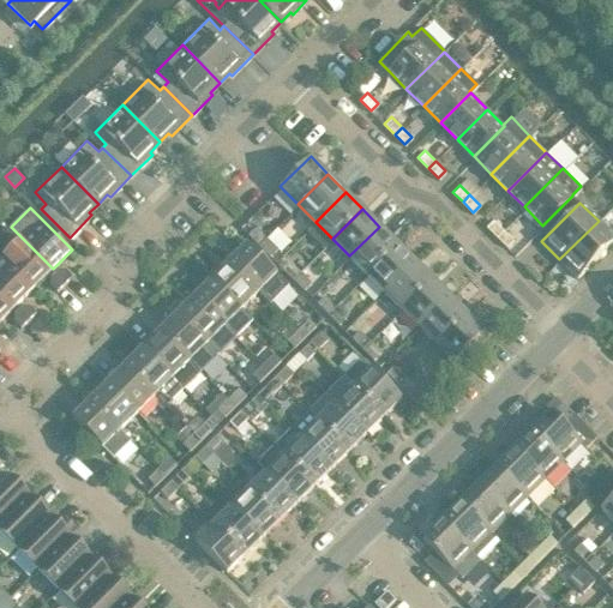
[(496,235),(503,228),(493,218),(486,226),(496,235)]
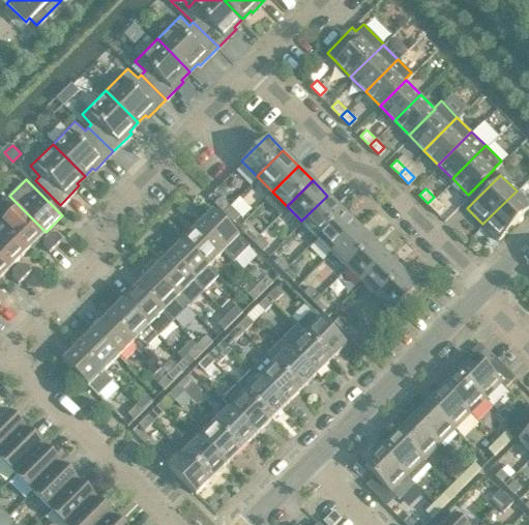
[(497,239),(505,231),(528,207),(528,203),(517,191),(482,224),(497,239)]
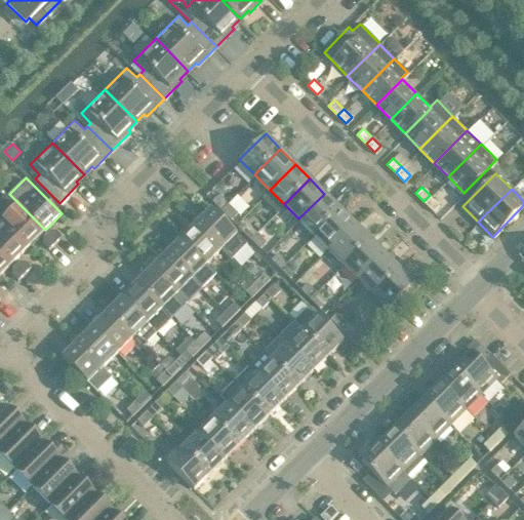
[(45,230),(9,194),(8,192),(0,199),(0,216),(3,220),(3,218),(30,245),(45,230)]
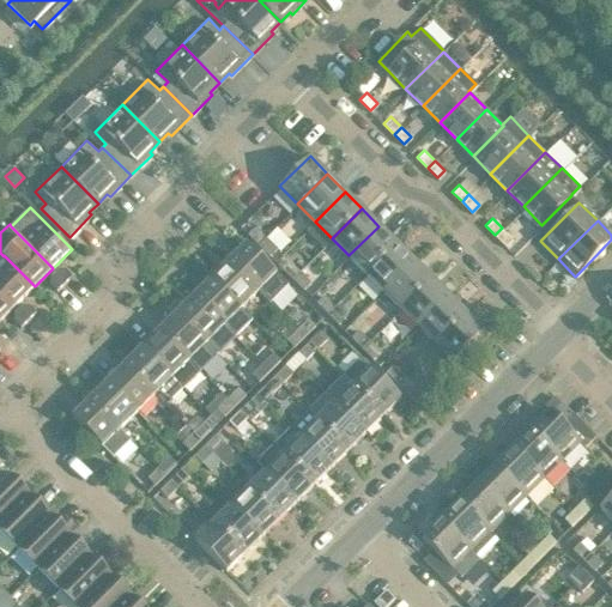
[(258,243),(266,236),(255,224),(247,232),(258,243)]
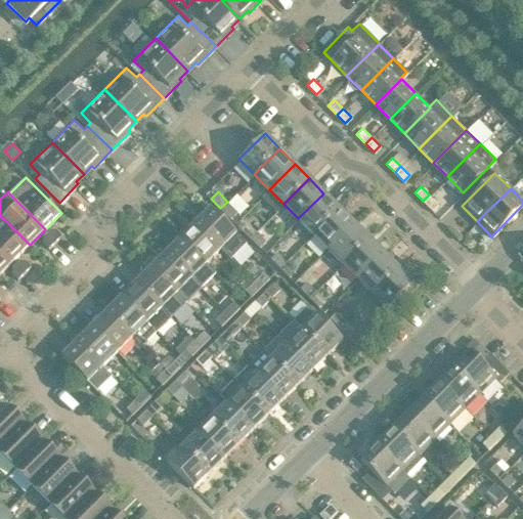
[(312,233),(339,208),(323,193),(298,218),(312,233)]
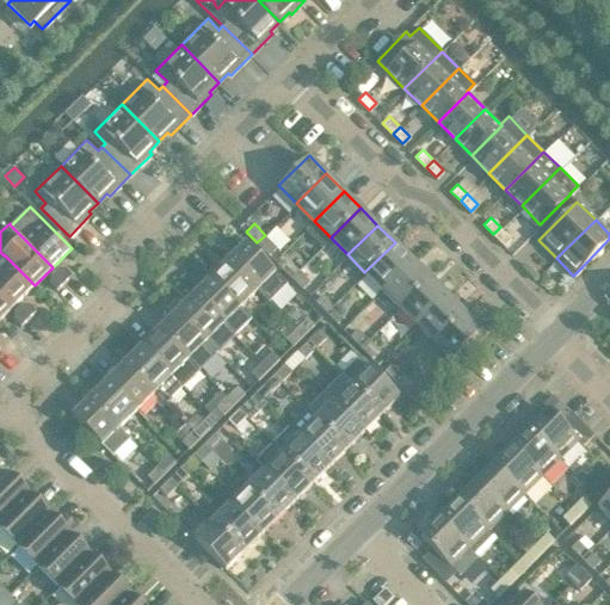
[(500,227),(493,234),(504,245),(511,238),(500,227)]
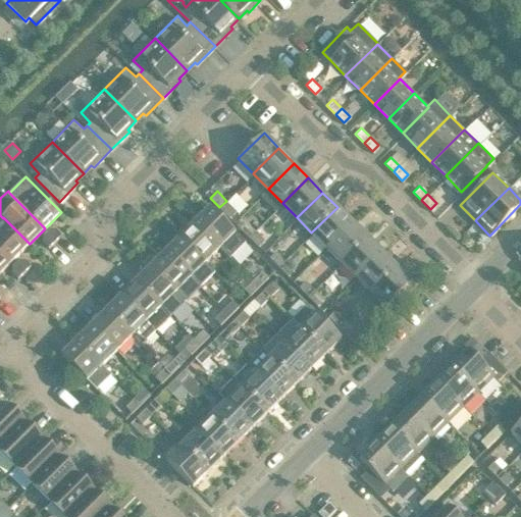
[(226,201),(219,207),(229,216),(236,210),(226,201)]
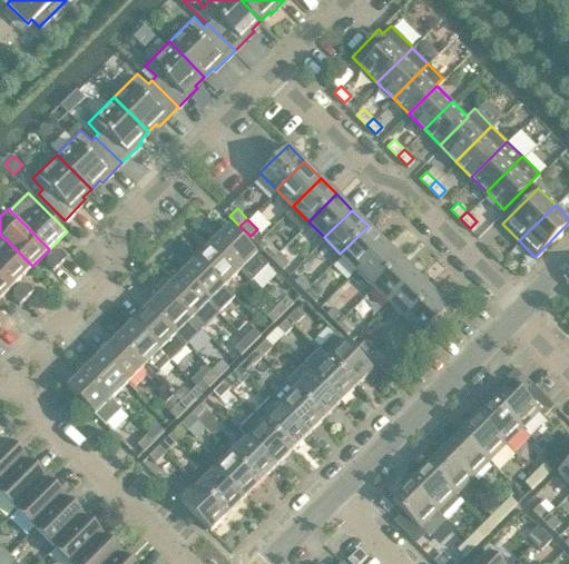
[(229,224),(212,241),(239,268),(249,279),(267,261),(256,251),(229,224)]
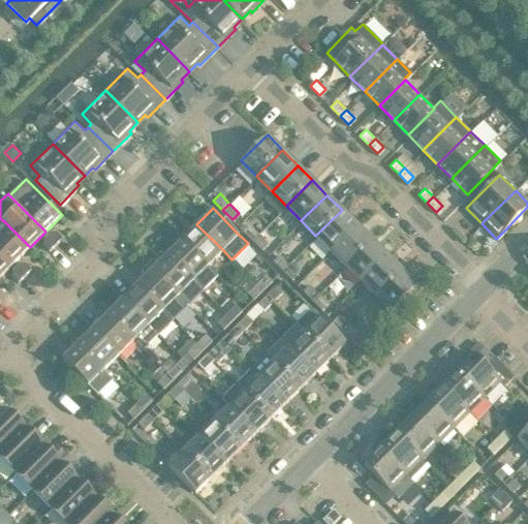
[(331,250),(356,224),(342,210),(315,236),(331,250)]
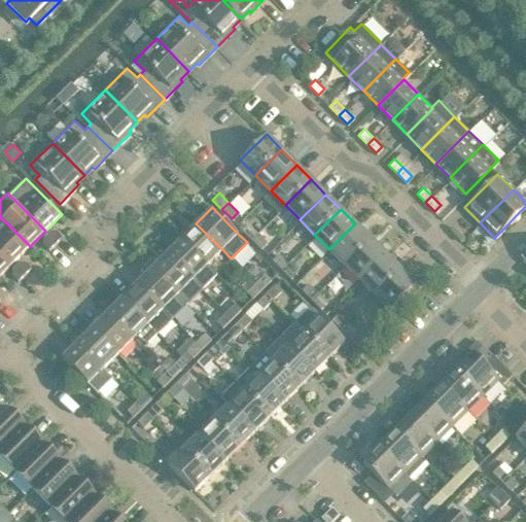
[(0,246),(14,262),(30,246),(3,219),(3,220),(0,222),(0,246)]
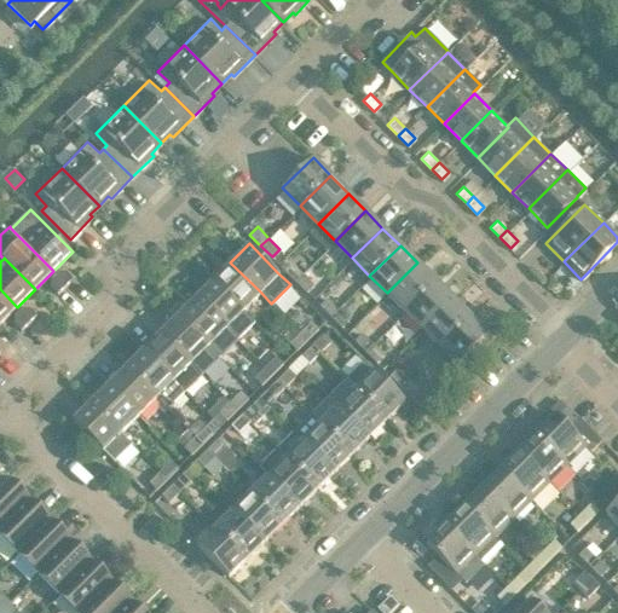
[(295,281),(302,272),(292,261),(284,270),(295,281)]
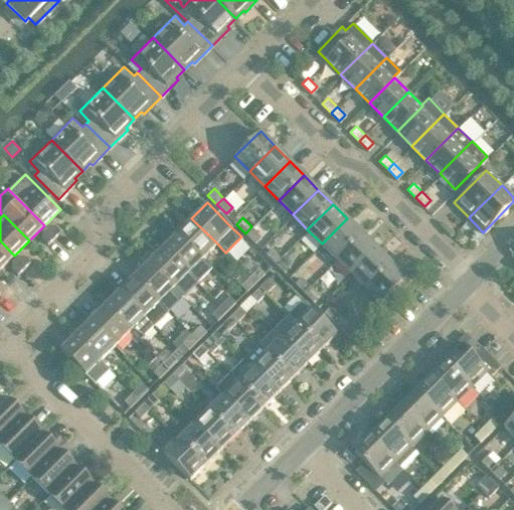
[(202,257),(216,242),(191,218),(177,232),(202,257)]
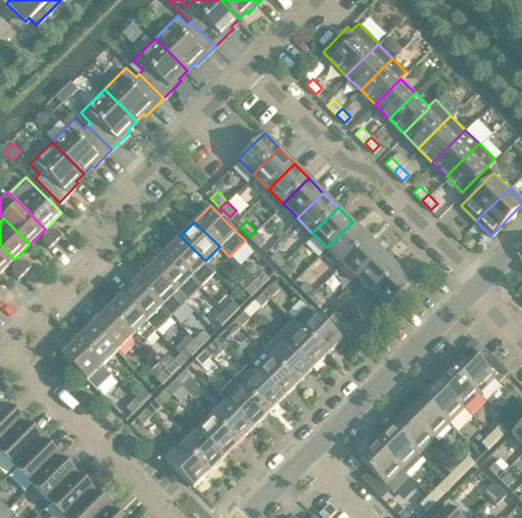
[(341,263),(368,237),(352,222),(327,247),(341,263)]
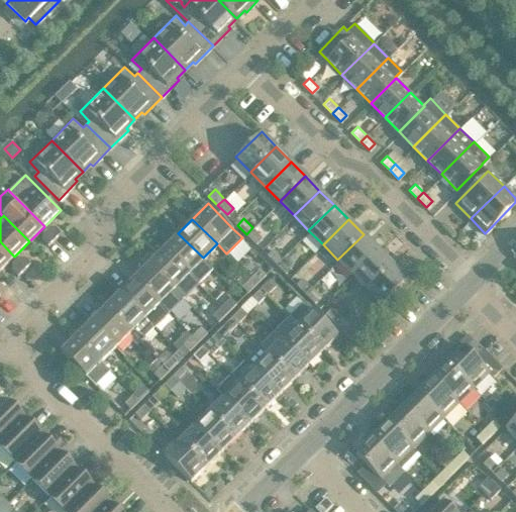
[(47,229),(57,238),(63,232),(57,226),(49,226),(47,229)]
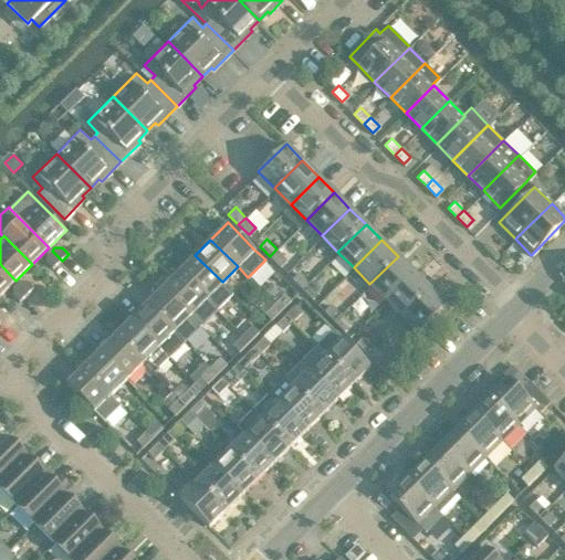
[(276,249),(270,256),(280,266),(286,259),(276,249)]
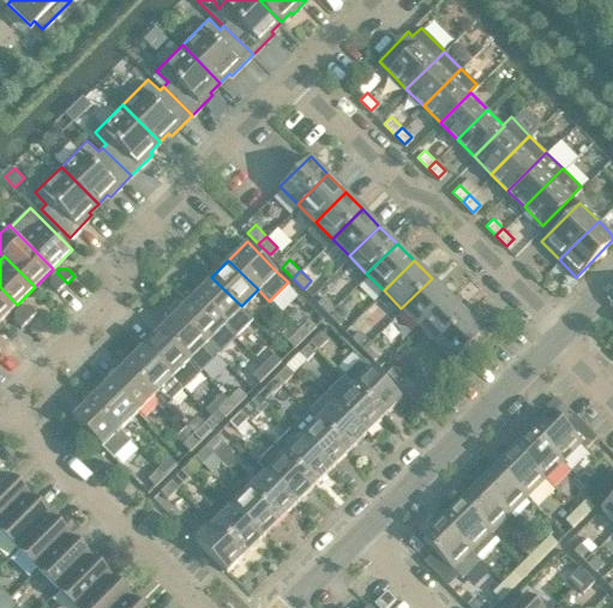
[(59,290),(67,283),(56,272),(53,275),(52,283),(59,290)]
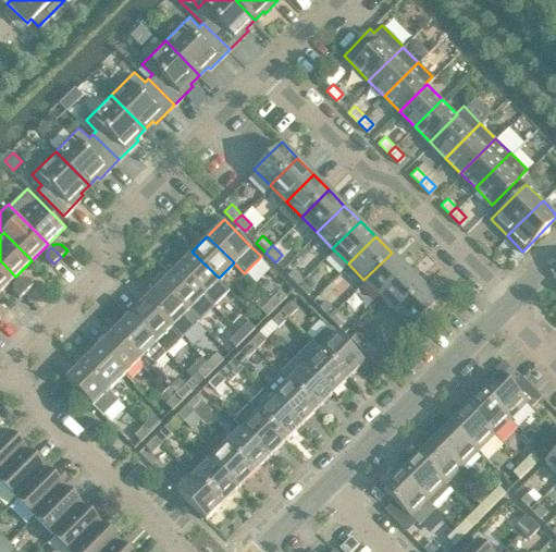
[(212,303),(227,287),(219,278),(192,252),(176,267),(212,303)]
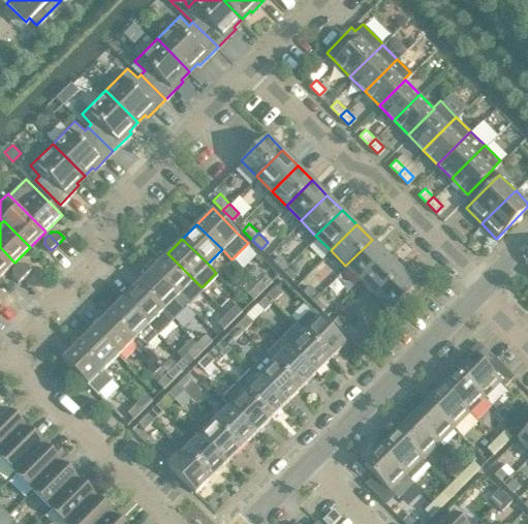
[(361,280),(386,254),(372,240),(345,266),(361,280)]
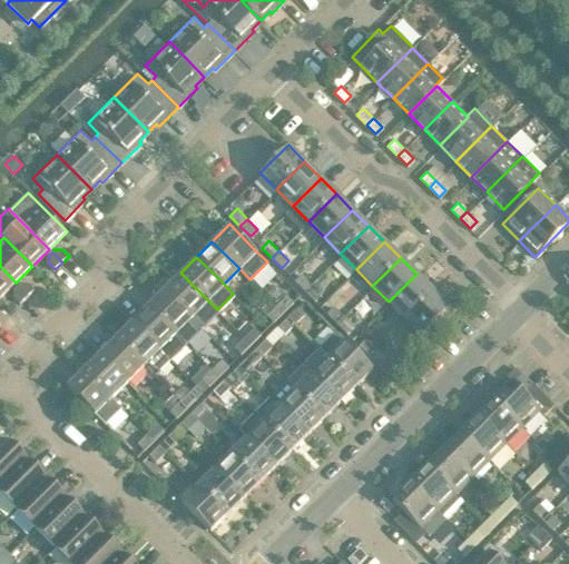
[(0,297),(16,283),(0,266),(0,297)]
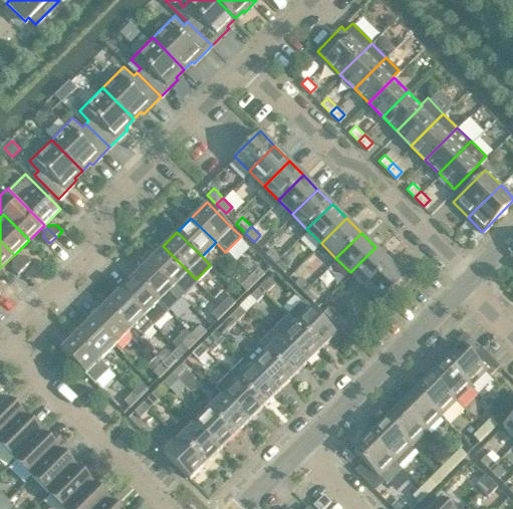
[(196,279),(163,246),(149,260),(182,294),(196,279)]
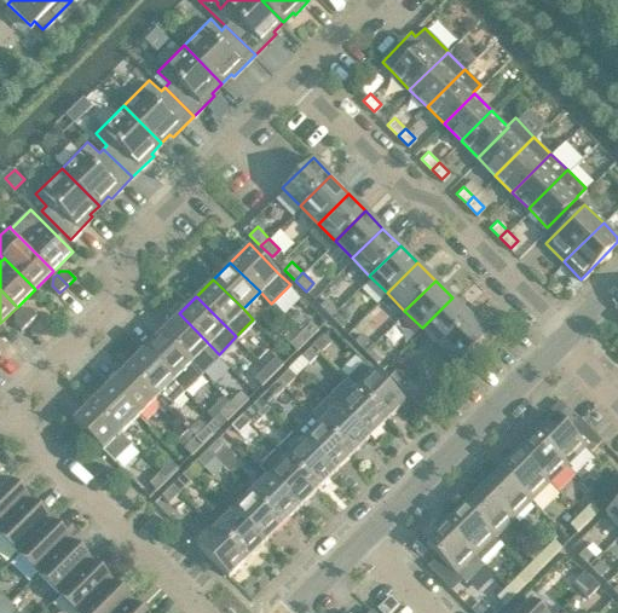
[(330,314),(338,307),(327,298),(319,305),(330,314)]
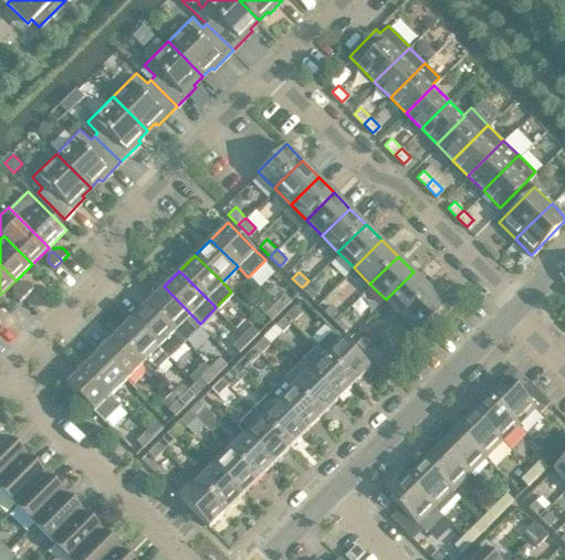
[(401,316),(429,288),(414,272),(386,299),(401,316)]
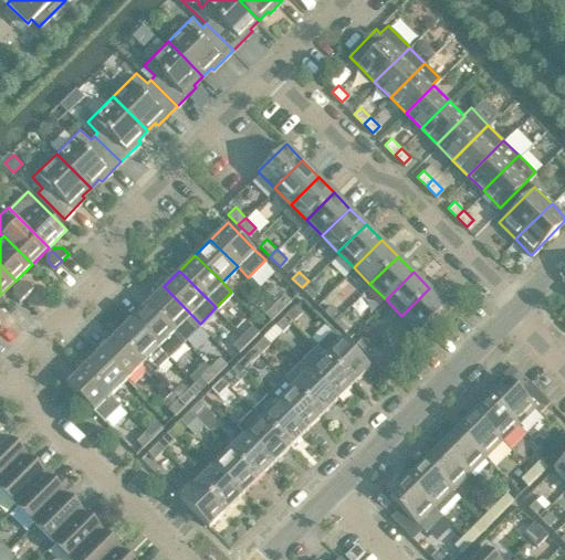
[(19,283),(29,293),(35,286),(30,280),(22,280),(19,283)]
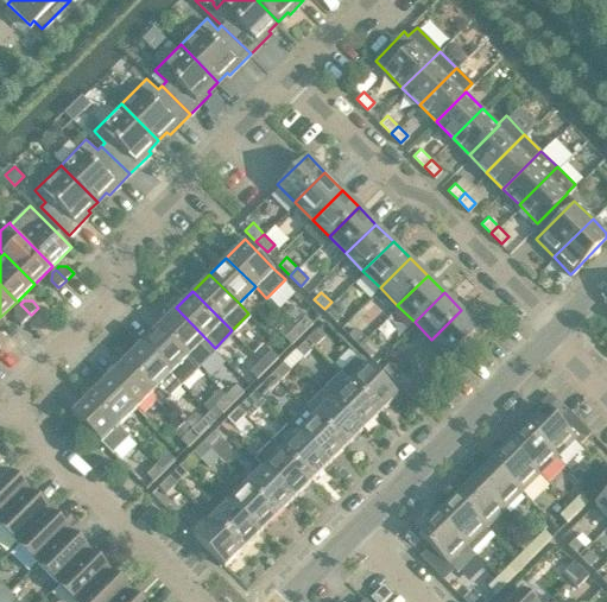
[(332,302),(324,309),(335,321),(342,312),(332,302)]
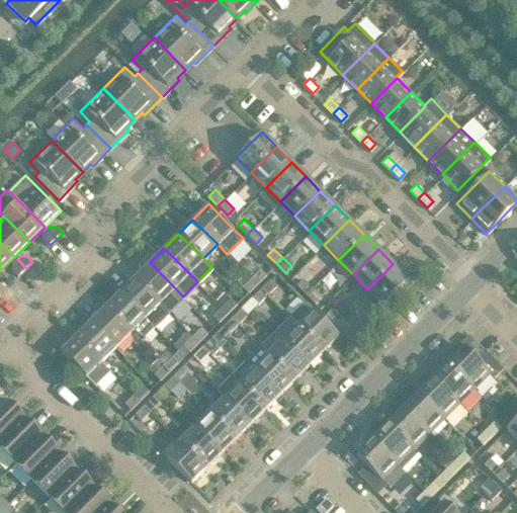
[(19,275),(26,268),(17,259),(13,263),(13,269),(19,275)]
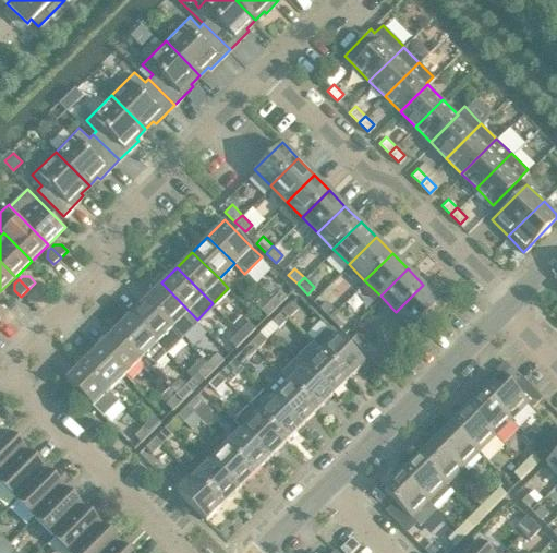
[(182,335),(197,320),(161,283),(145,298),(181,335),(182,335)]
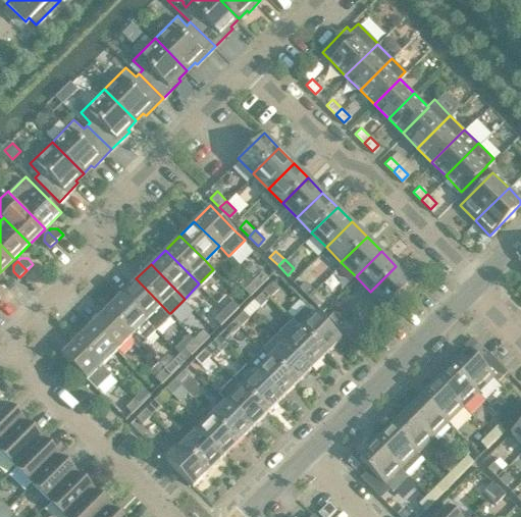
[(396,266),(370,292),(385,307),(411,281),(396,266)]
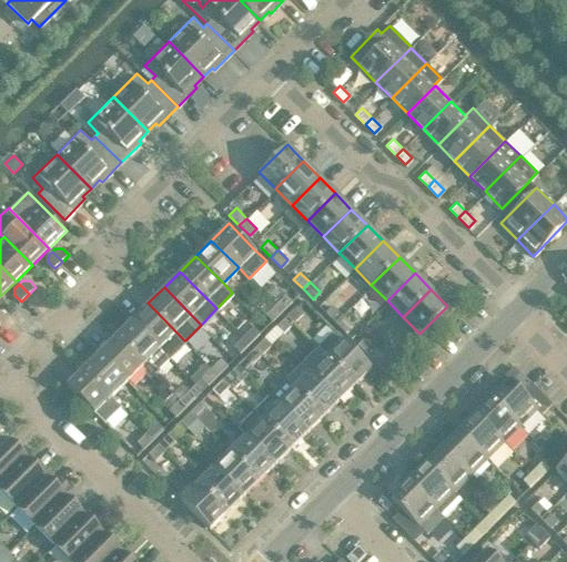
[(274,304),(281,309),(291,300),(284,294),(274,304)]
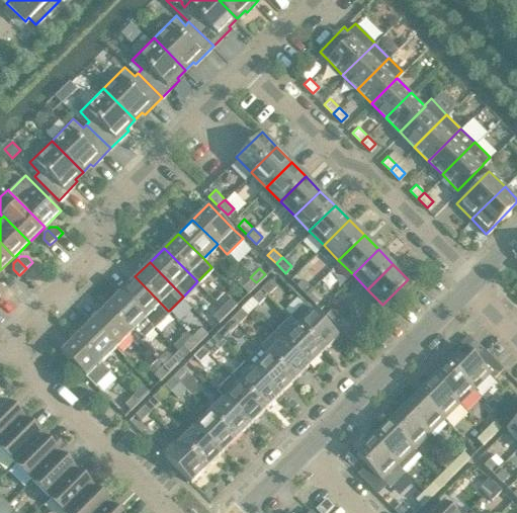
[(119,292),(153,326),(168,311),(135,276),(119,292)]
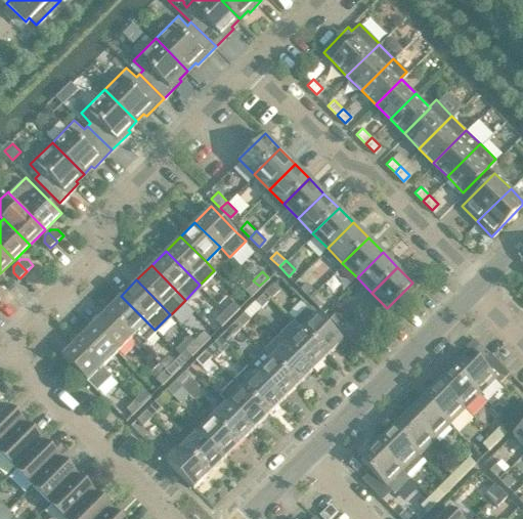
[(250,295),(259,286),(253,280),(245,289),(250,295)]
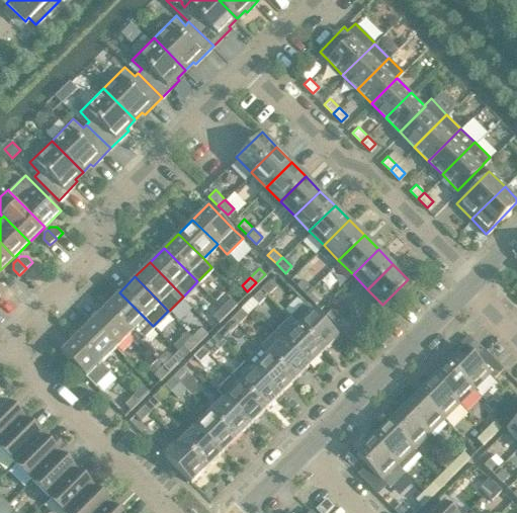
[(306,293),(312,286),(303,277),(296,284),(306,293)]
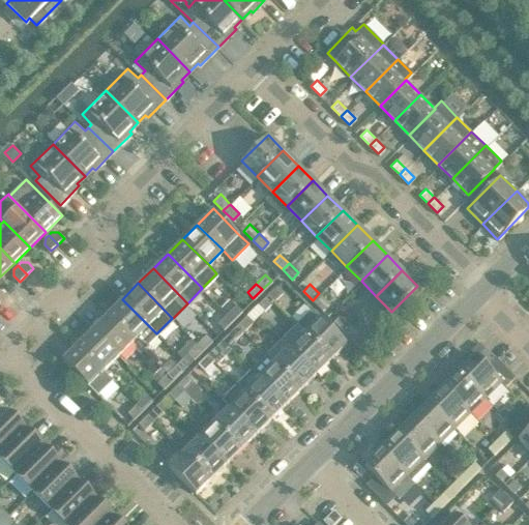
[(266,294),(272,300),(282,291),(275,285),(266,294)]
